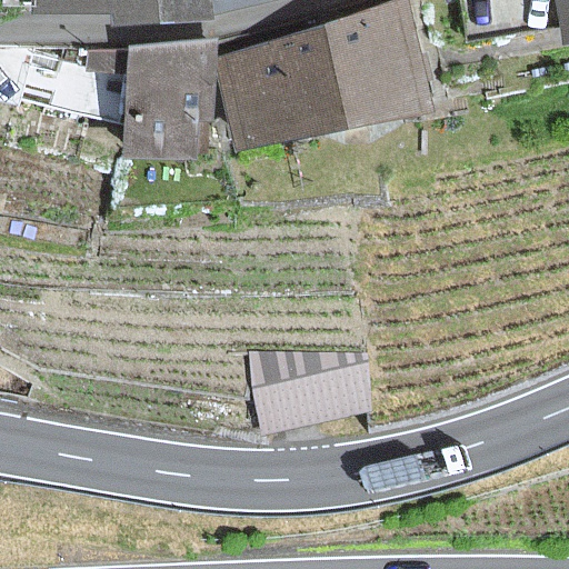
[(35,0),(38,18),(109,9),(111,31),(218,18),(216,2),(215,0),(35,0)]
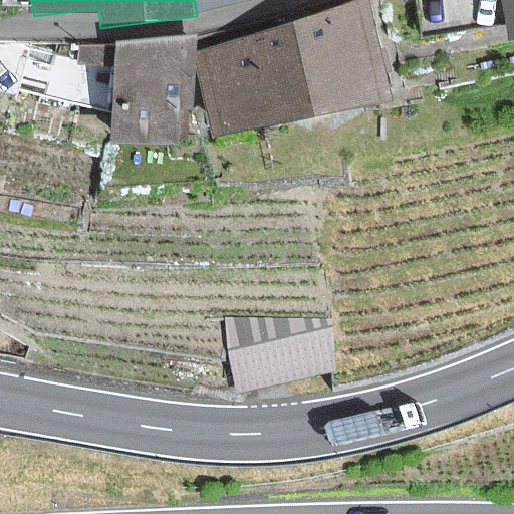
[(369,0),(365,0),(197,52),(212,138),(393,100),(369,0)]
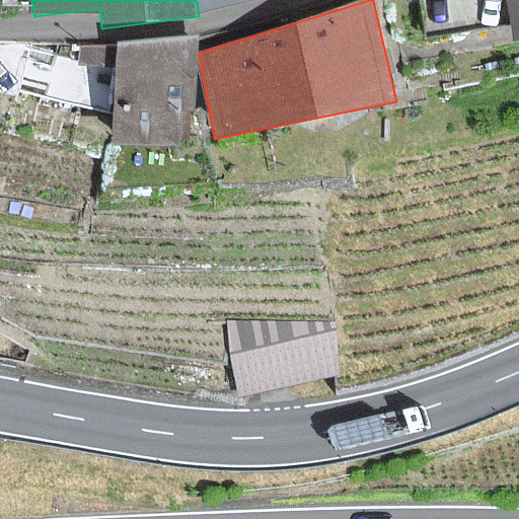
[(518,0),(506,0),(512,42),(518,40),(518,0)]
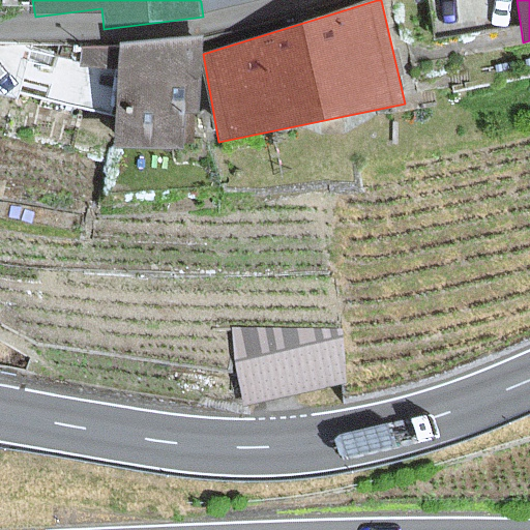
[(120,40),(116,146),(200,149),(203,54),(204,43),(120,40)]
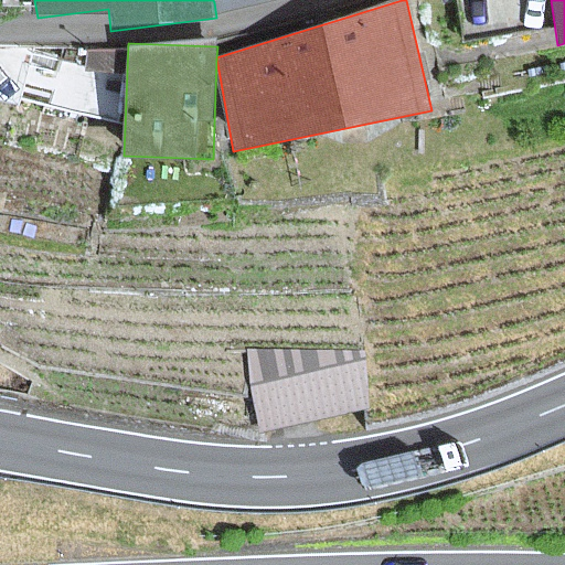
[(370,408),(365,349),(248,348),(259,433),(370,408)]
